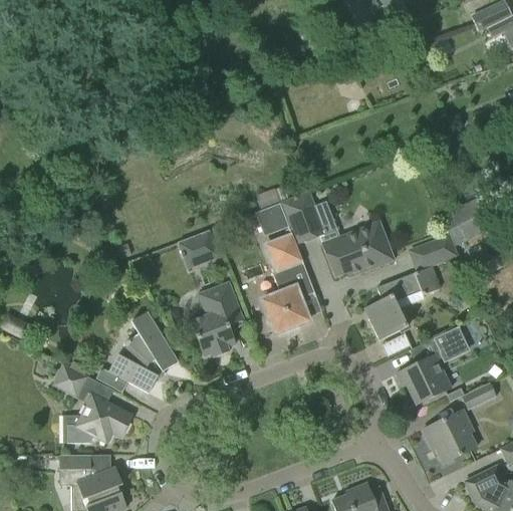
[(326,0),(351,51),(382,36),(364,0),(326,0)]
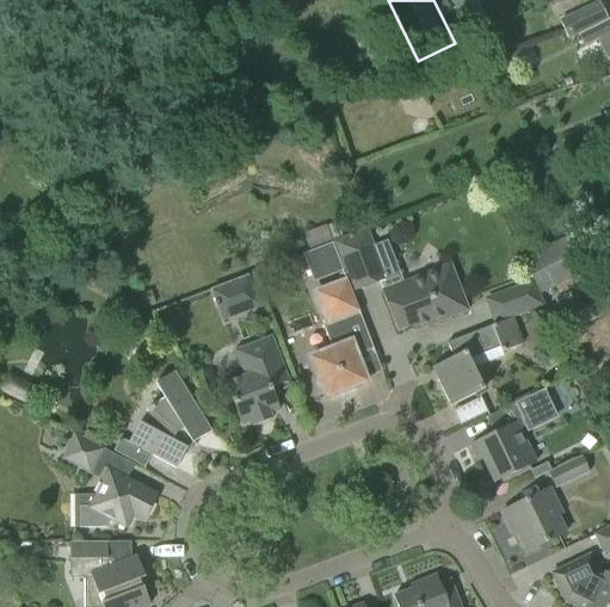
[(473,0),(457,7),(468,29),(486,19),(476,0),(473,0)]
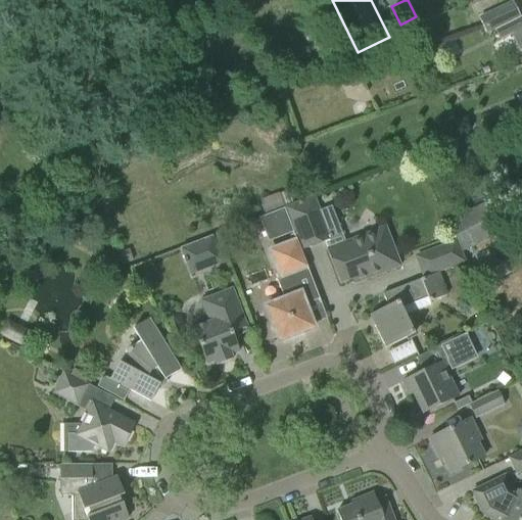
[(514,0),(481,16),(488,31),(495,27),(521,14),(514,0)]
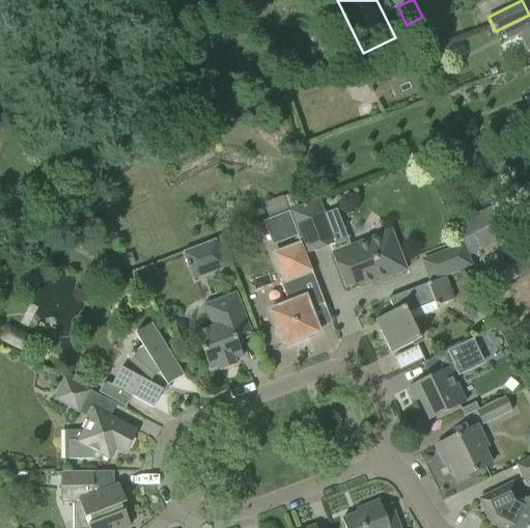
[(529,15),(503,27),(508,38),(520,32),(529,27),(529,15)]
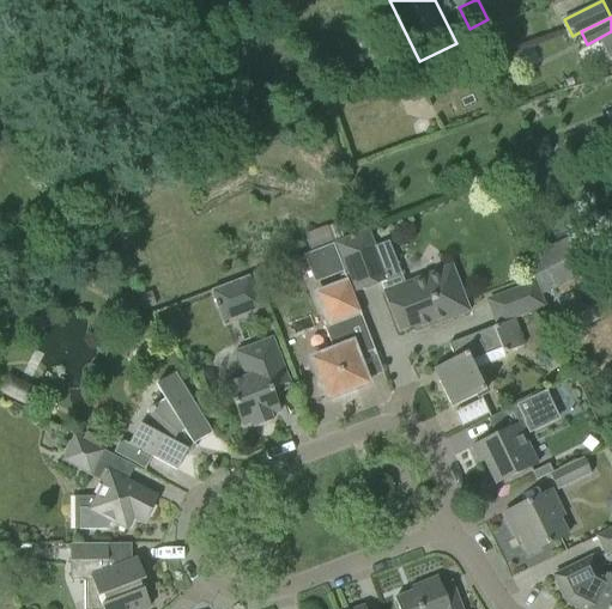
[(466,67),(443,74),(447,87),(470,79),(466,67)]
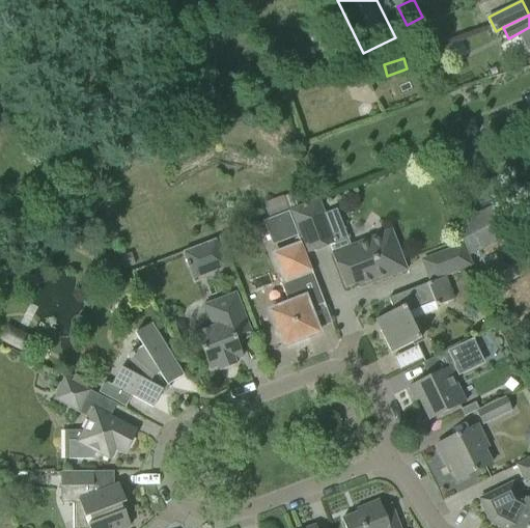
[(360,67),(341,75),(344,81),(360,86),(367,83),(360,67)]
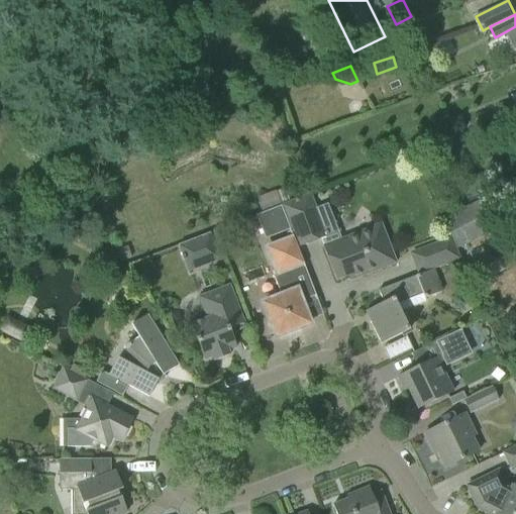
[(263,210),(282,203),(291,199),(286,185),(277,189),(277,188),(258,195),(263,210)]
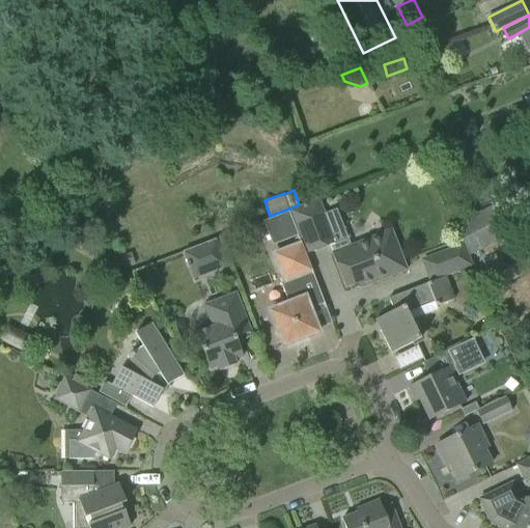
[(299,204),(289,209),(299,233),(300,232),(307,251),(331,242),(321,215),(325,213),(319,196),(299,204)]
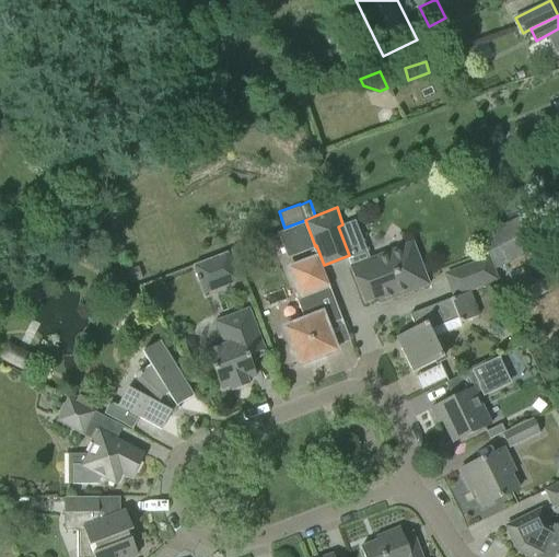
[(481,232),(497,267),(552,241),(537,207),(481,232)]
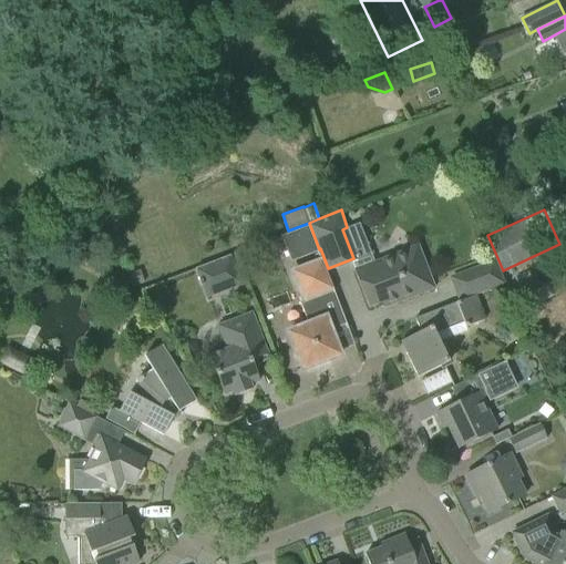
[(354,268),(369,305),(383,299),(386,305),(434,286),(426,264),(421,266),(415,250),(390,260),(388,255),(354,268)]
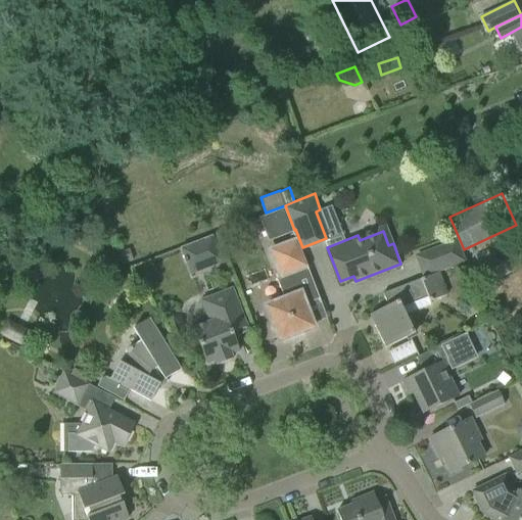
[(223,260),(212,233),(195,240),(205,267),(223,260)]
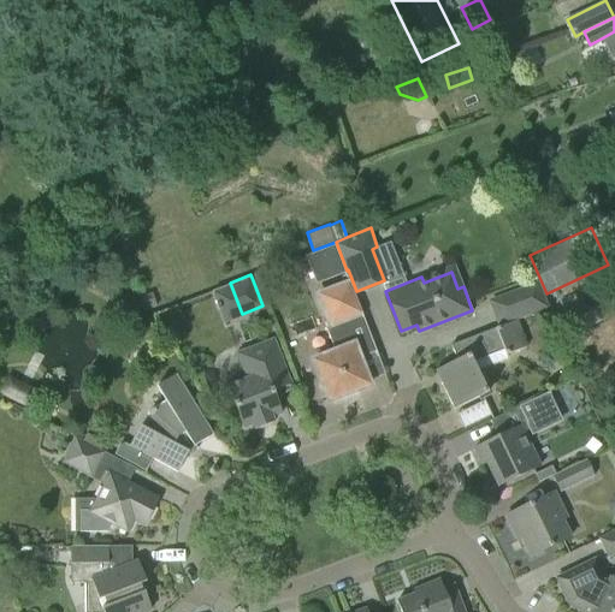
[(348,277),(349,280),(320,291),(319,292),(335,331),(329,332),(336,349),(313,357),(329,398),(370,382),(360,356),(377,349),(368,326),(349,277),(348,277)]
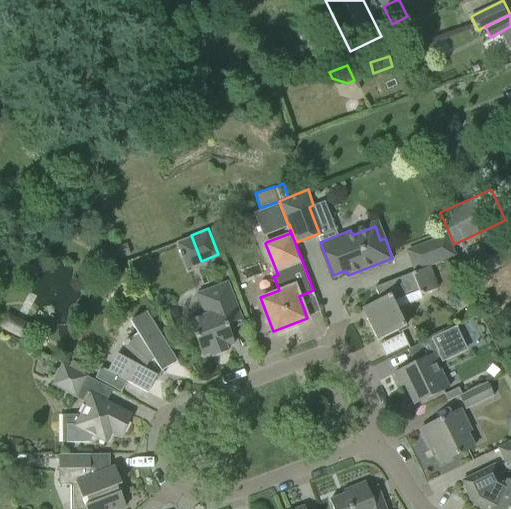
[(406,247),(414,269),(457,253),(448,231),(406,247)]
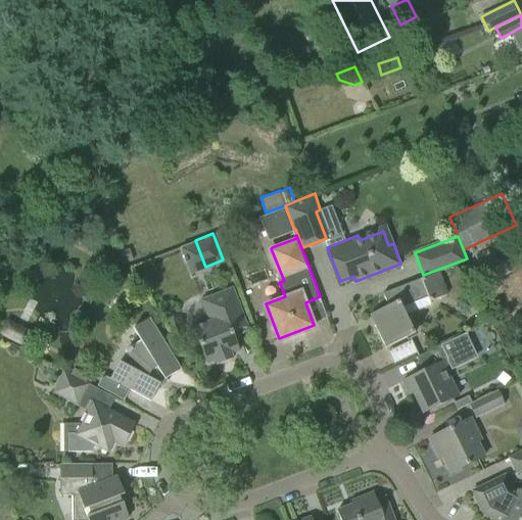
[(131,245),(120,249),(123,262),(134,257),(131,245)]
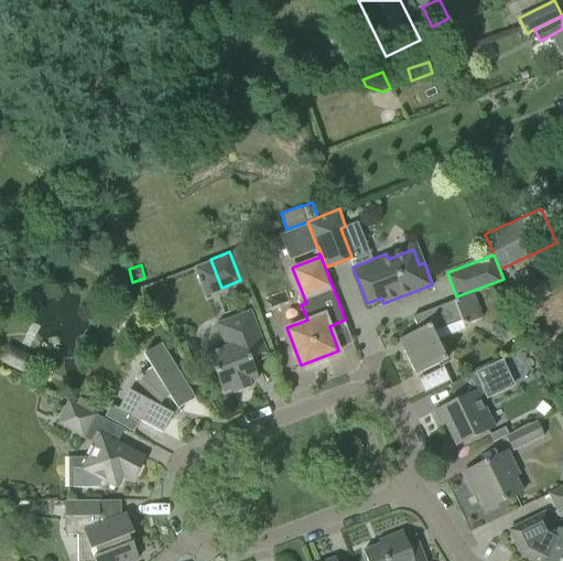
[(399,336),(417,373),(447,357),(433,330),(462,319),(464,323),(483,315),(473,291),(455,299),(455,298),(412,314),(419,327),(399,336)]
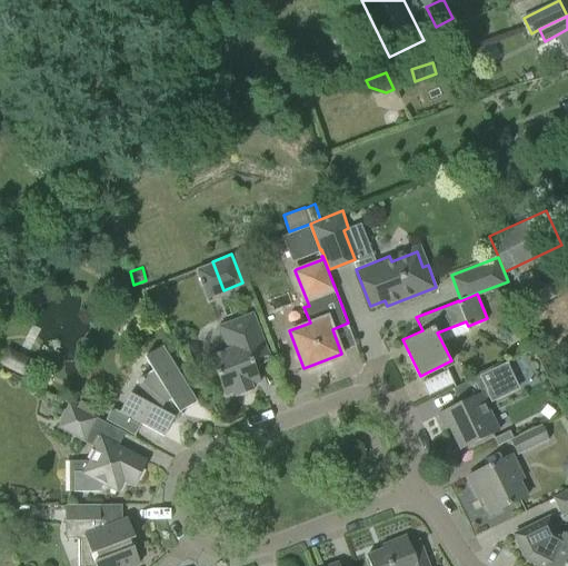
[(228,348),(210,355),(207,356),(213,374),(217,373),(225,394),(233,390),(236,395),(253,388),(251,384),(260,380),(252,359),(269,353),(253,311),(219,325),(228,348)]
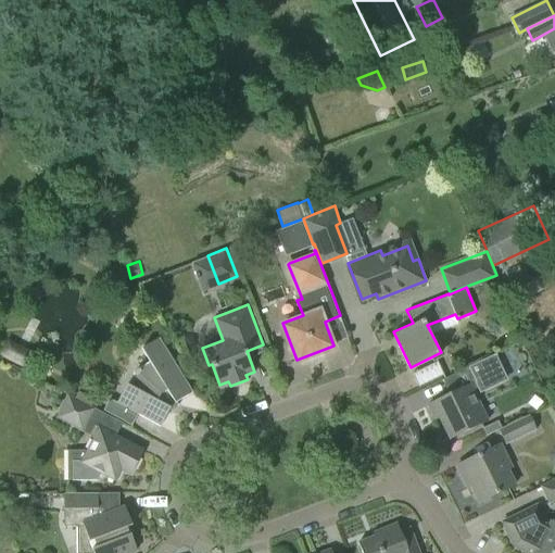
[(151,361),(137,368),(117,400),(141,414),(161,424),(171,405),(175,401),(192,390),(181,372),(160,336),(142,346),(151,361)]
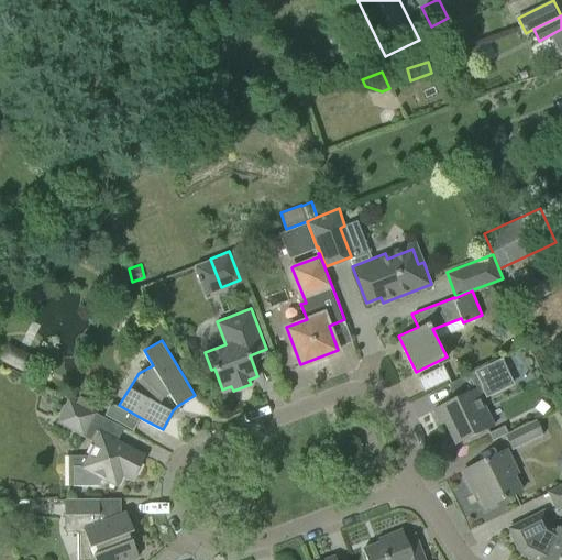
[(6,341),(0,354),(0,358),(24,369),(32,352),(6,341)]
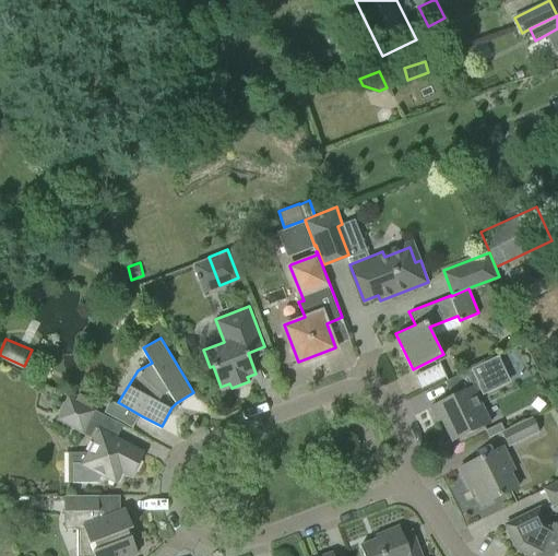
[(508,379),(497,356),(497,355),(446,379),(452,394),(430,405),(437,420),(441,417),(452,439),(490,421),(477,393),(484,391),(508,379)]
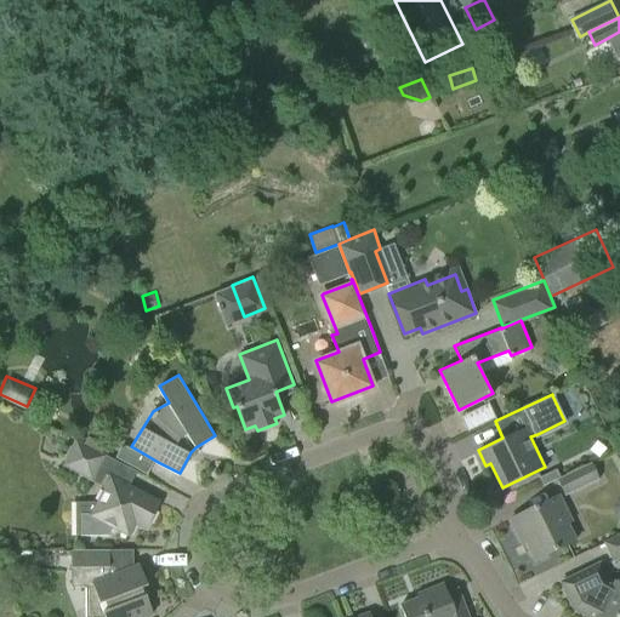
[(466,427),(495,415),(489,400),(460,412),(466,427)]
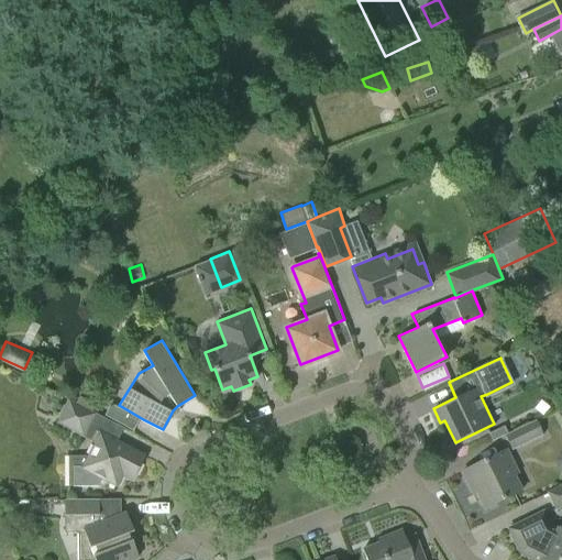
[(79,394),(76,401),(92,409),(96,403),(79,394)]
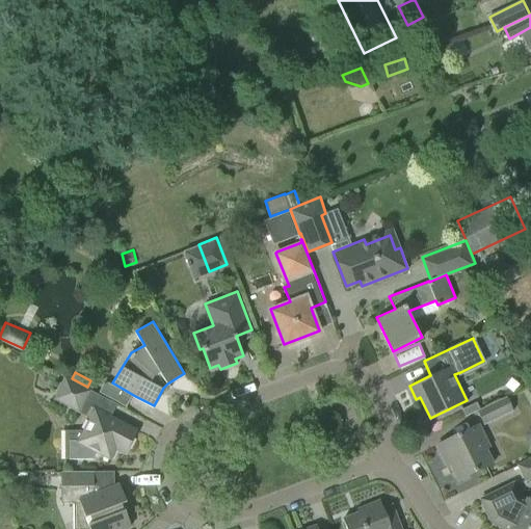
[(87,387),(72,378),(64,375),(53,397),(79,412),(91,389),(87,387)]
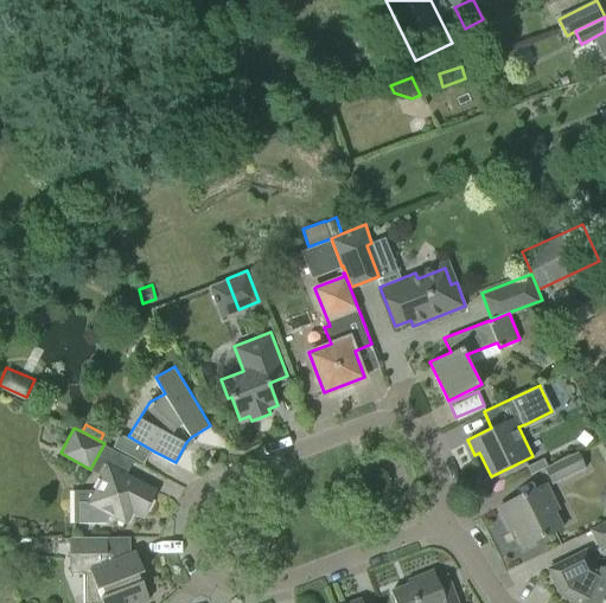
[(544,466),(553,482),(586,466),(578,450),(544,466)]
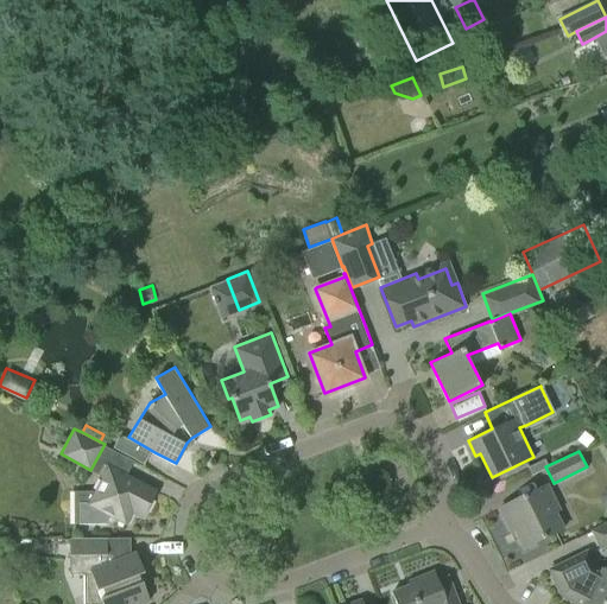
[(541,459),(529,465),(532,474),(545,468),(541,459)]
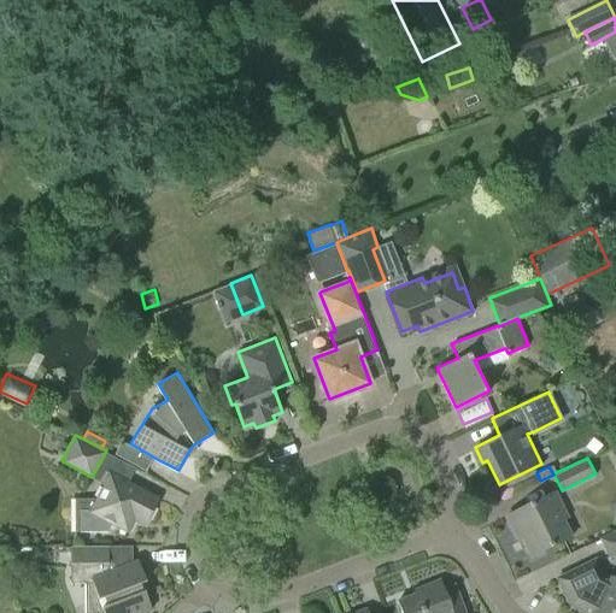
[(80,508),(80,530),(109,530),(112,522),(128,530),(134,517),(145,523),(158,496),(106,470),(100,481),(105,483),(92,508),(80,508)]
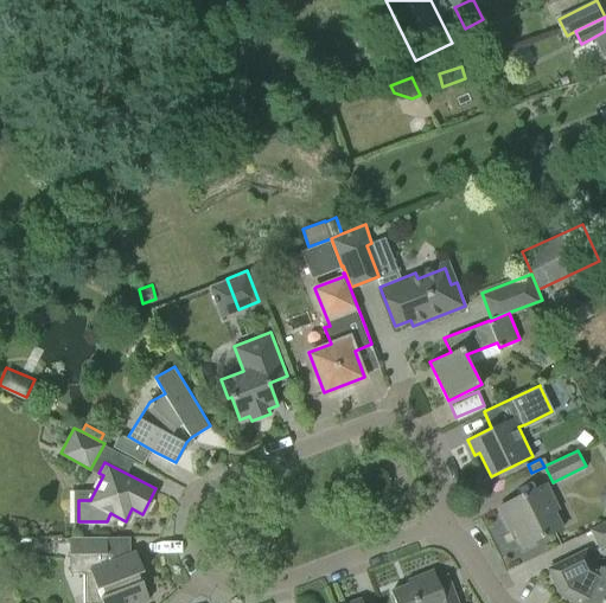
[(499,505),(506,520),(511,519),(524,545),(562,526),(554,510),(559,507),(546,482),(499,505)]
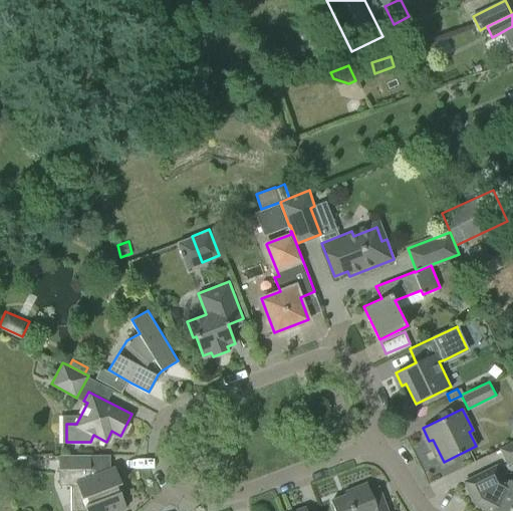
[(512,441),(500,448),(507,462),(512,460),(512,441)]
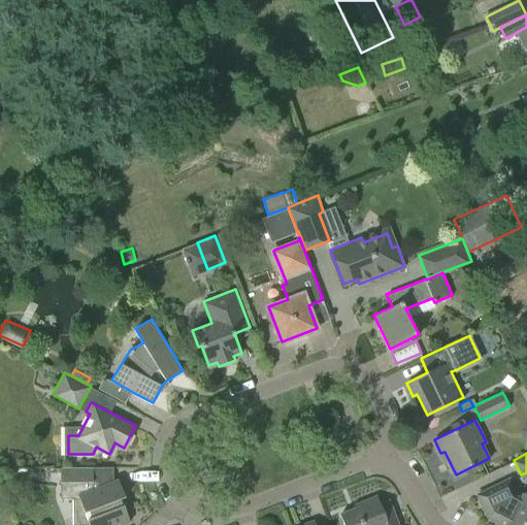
[(74,514),(74,524),(90,524),(120,524),(130,520),(124,504),(123,505),(120,499),(125,497),(119,479),(93,489),(93,466),(61,466),(61,498),(79,498),(85,511),(74,514)]
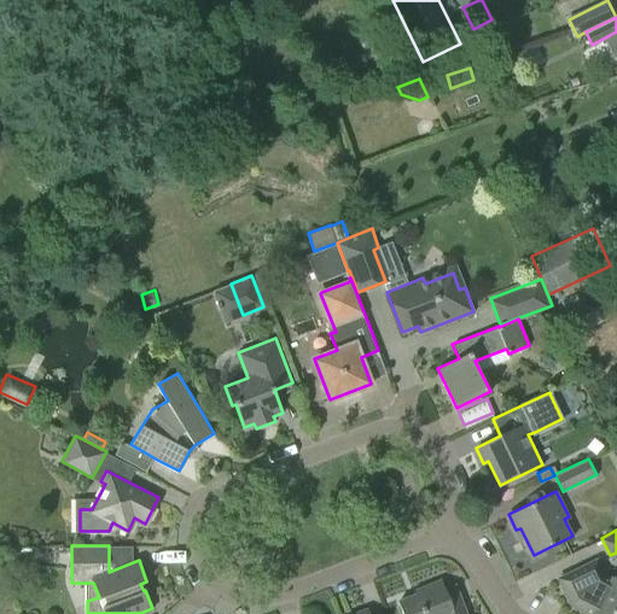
[(616,579),(612,577),(611,578),(605,574),(597,559),(558,578),(571,604),(591,613),(616,613),(616,579)]
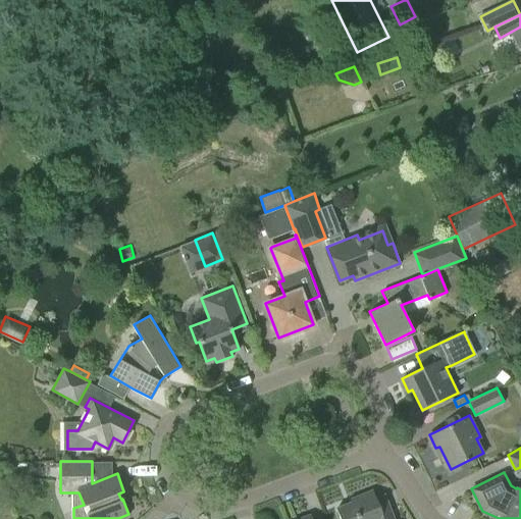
[(394,518),(384,494),(376,497),(373,489),(351,498),(352,502),(336,507),(341,518),(394,518)]
